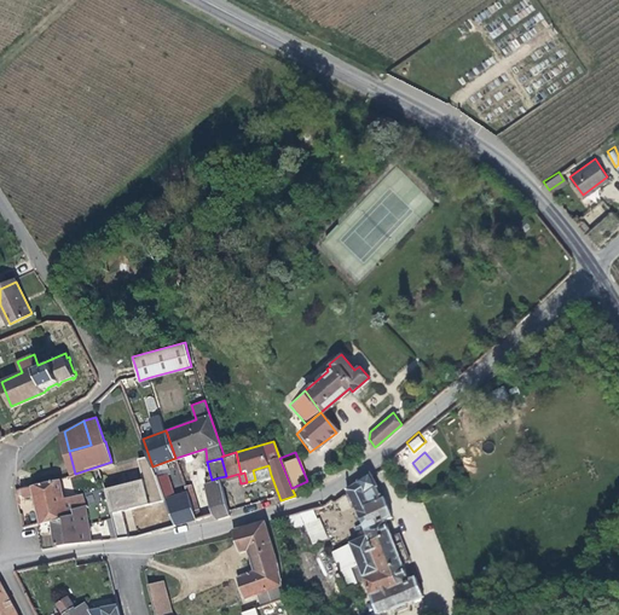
[(255,480),(271,475),(268,465),(253,470),(255,480)]
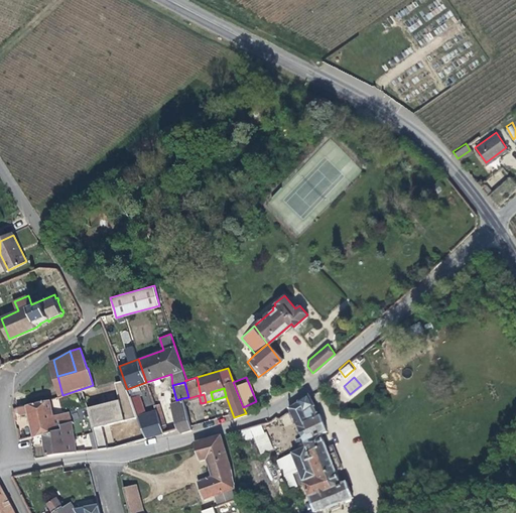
[(144,403),(151,401),(149,392),(141,394),(144,403)]
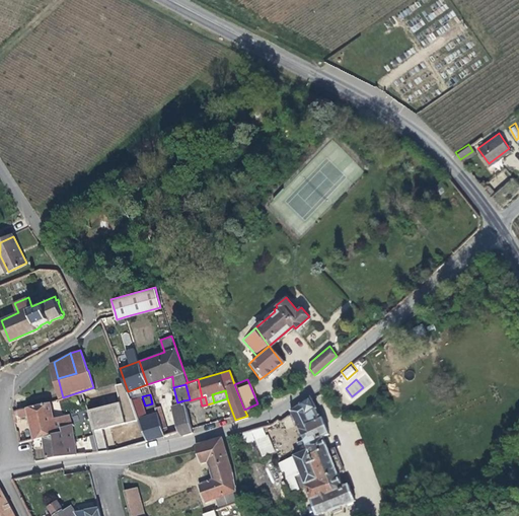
[(320,417),(311,395),(291,409),(291,411),(289,415),(292,421),(295,420),(303,437),(300,439),(300,442),(303,449),(279,461),(291,491),(306,486),(316,513),(330,508),(331,509),(342,505),(342,504),(355,499),(349,482),(343,484),(338,471),(328,448),(323,435),(328,432),(321,416),(320,417)]
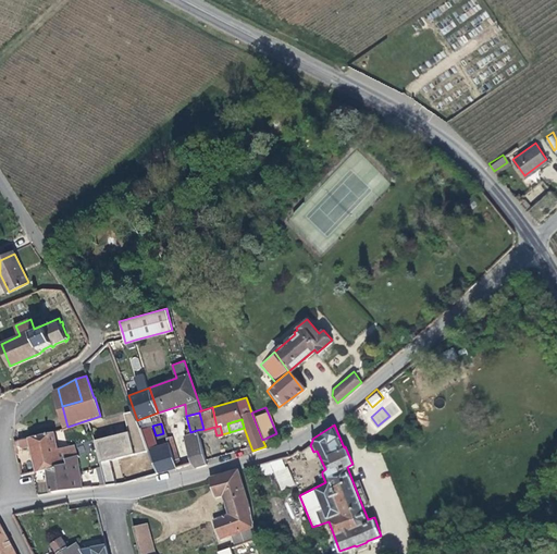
[(140,429),(147,448),(155,446),(147,426),(140,429)]
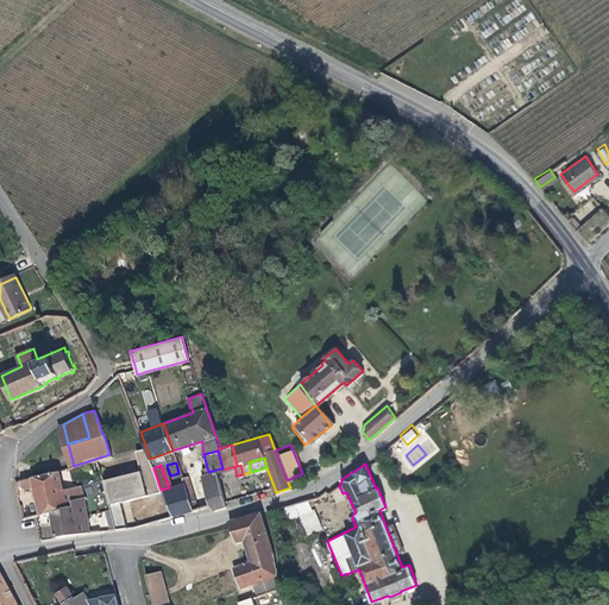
[(213,509),(225,505),(215,470),(208,472),(200,474),(208,505),(212,508),(213,509)]
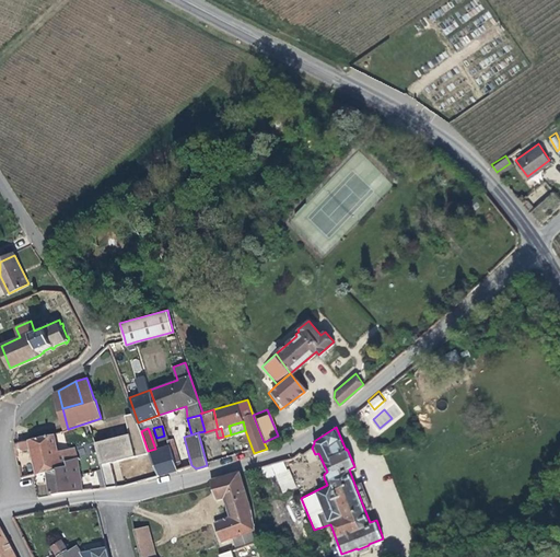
[(30,438),(19,440),(20,447),(22,449),(31,447),(36,473),(47,470),(69,465),(68,461),(71,460),(68,449),(58,451),(55,433),(31,439),(30,438)]
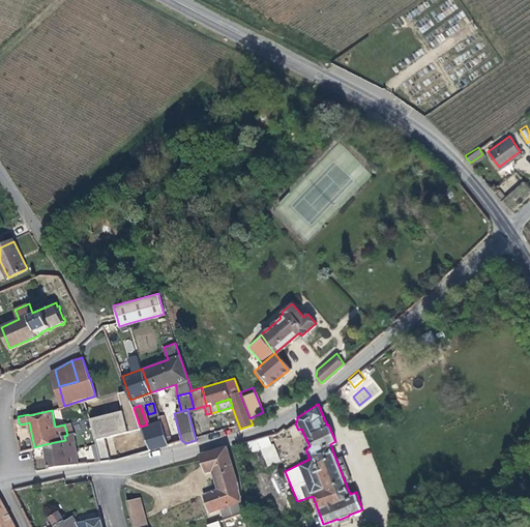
[(98,460),(109,459),(105,437),(128,431),(123,410),(90,418),(92,427),(94,437),(97,451),(98,460)]
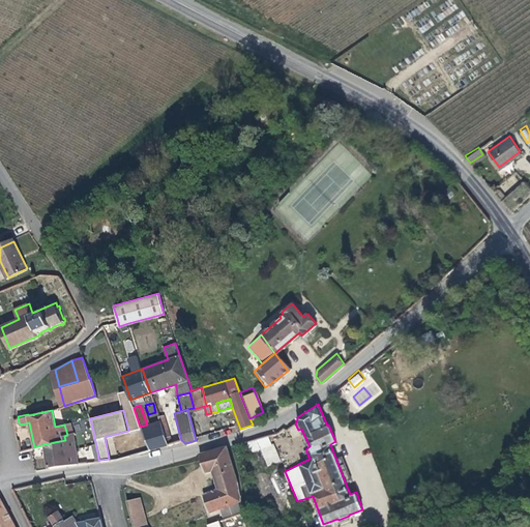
[(167,444),(171,442),(163,413),(157,415),(159,421),(167,444)]
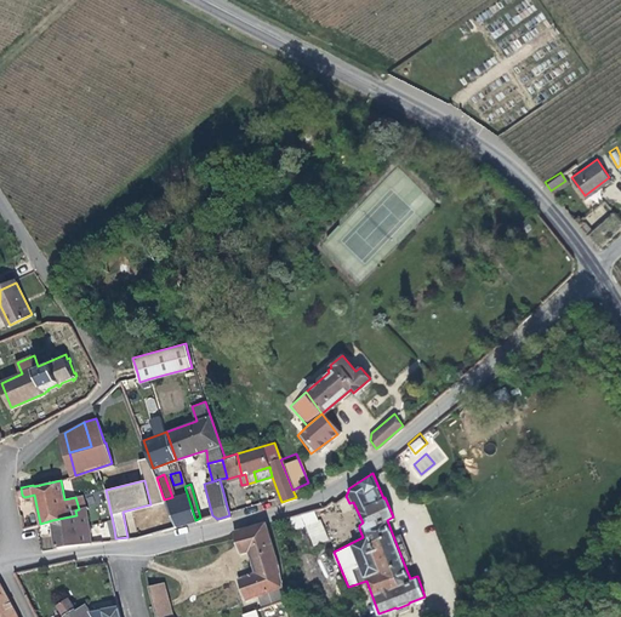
[(174,526),(195,520),(187,493),(172,497),(164,500),(174,526)]
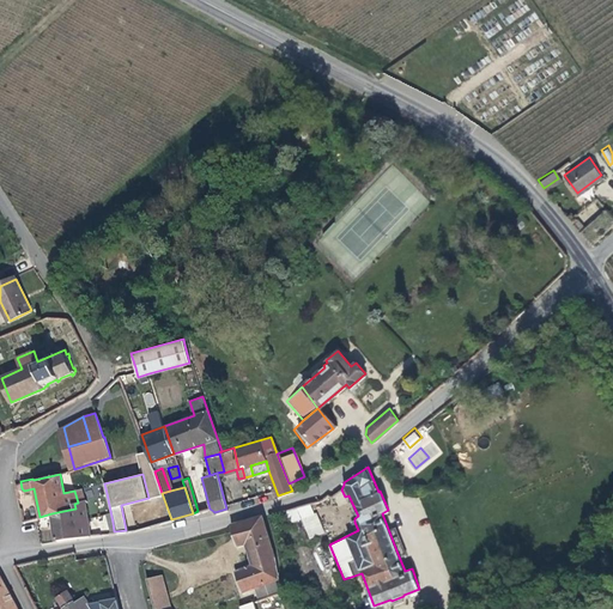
[(55,540),(89,535),(86,513),(102,507),(109,505),(107,493),(78,503),(74,504),(76,509),(52,513),(55,540)]
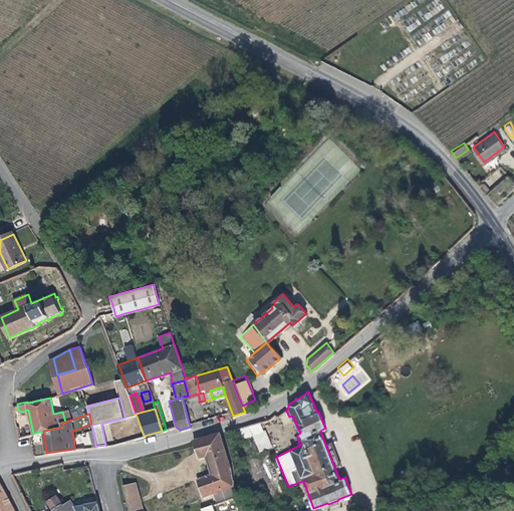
[(258,422),(241,427),(243,433),(251,431),(252,433),(262,430),(258,422)]
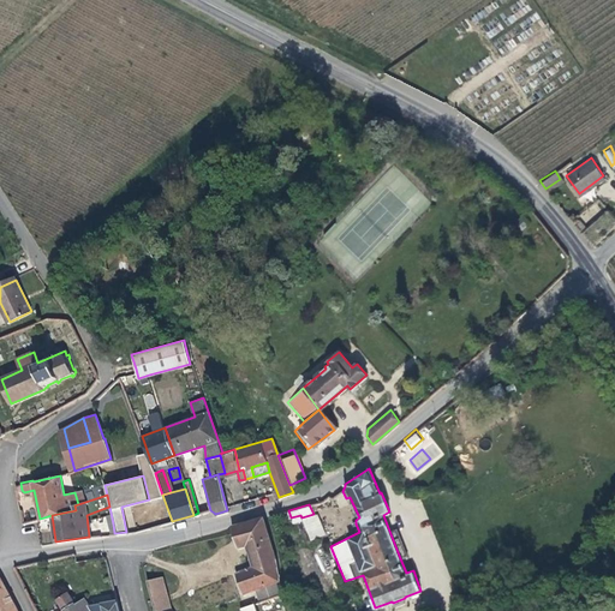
[(106,526),(113,523),(109,507),(102,509),(106,526)]
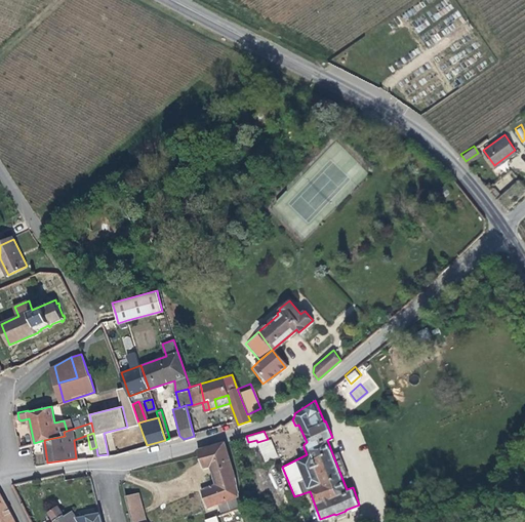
[(268,439),(257,442),(265,459),(276,454),(269,439),(268,439)]
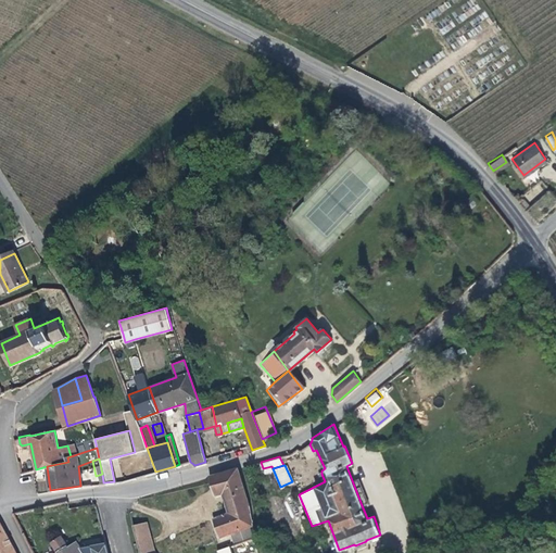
[(238,468),(209,476),(214,495),(223,493),(228,512),(212,518),(219,536),(230,532),(235,544),(253,538),(250,525),(252,524),(249,505),(238,468)]
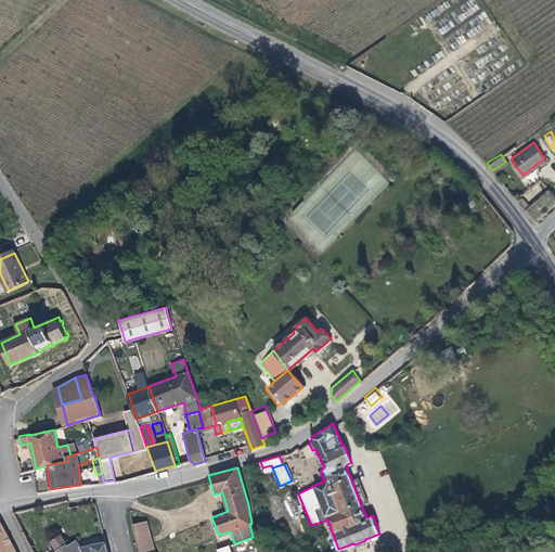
[(358,476),(351,479),(361,504),(369,501),(358,476)]
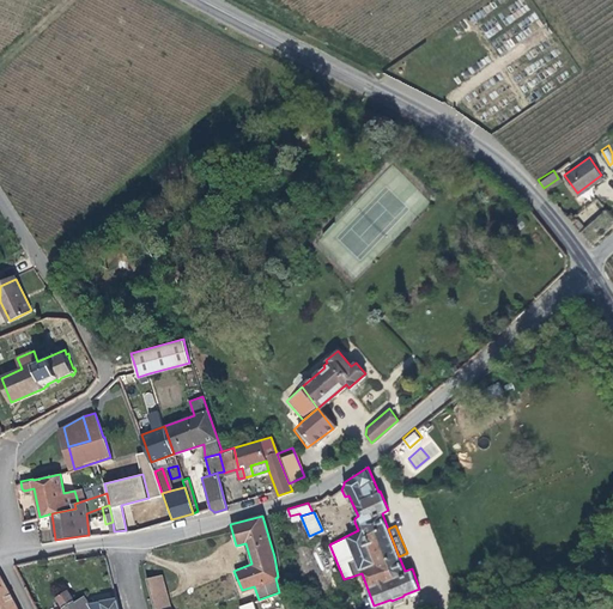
[(161,573),(146,577),(153,608),(170,608),(169,608),(161,573)]
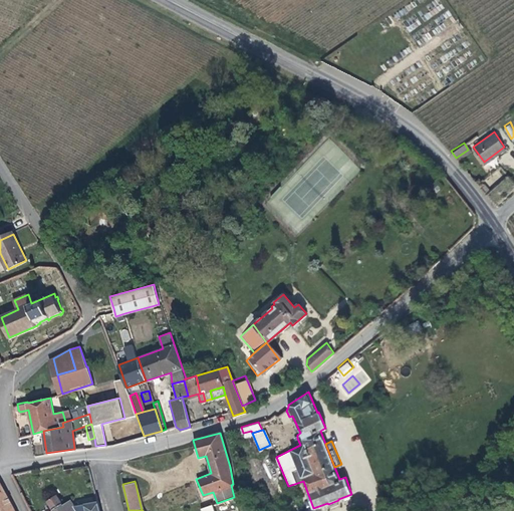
[(0,510),(15,510),(0,483),(0,510)]
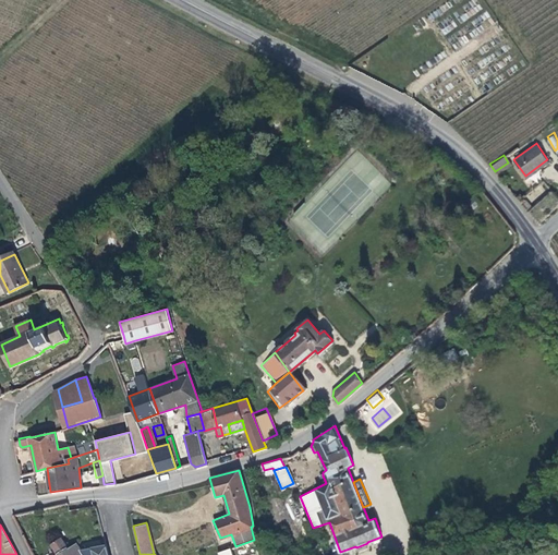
[(57,554),(68,547),(61,537),(51,543),(57,554)]
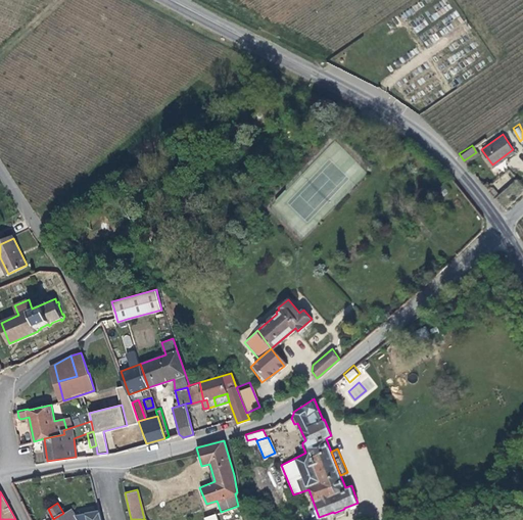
[(81,517),(81,515),(77,515),(72,508),(63,513),(53,519),(54,519),(100,519),(99,514),(81,517)]
